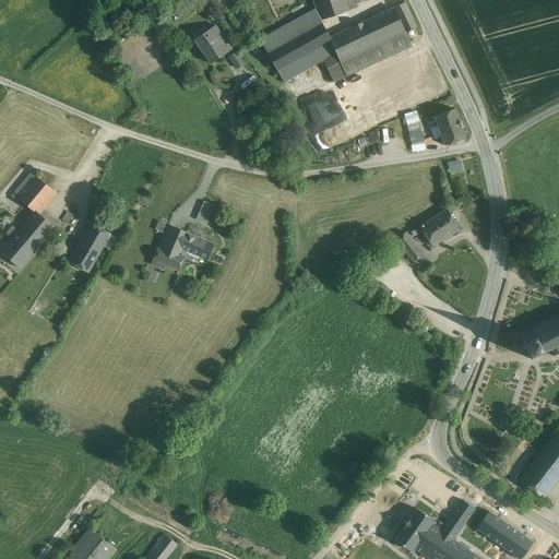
[(311,0),(316,10),(319,21),(320,21),(349,11),(357,8),(354,0),(351,0),(346,1),(345,0),(311,0)]
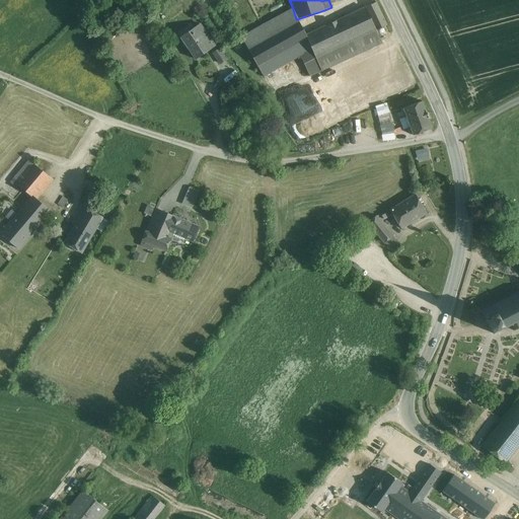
[(376,2),(365,7),(376,30),(386,25),(376,2)]
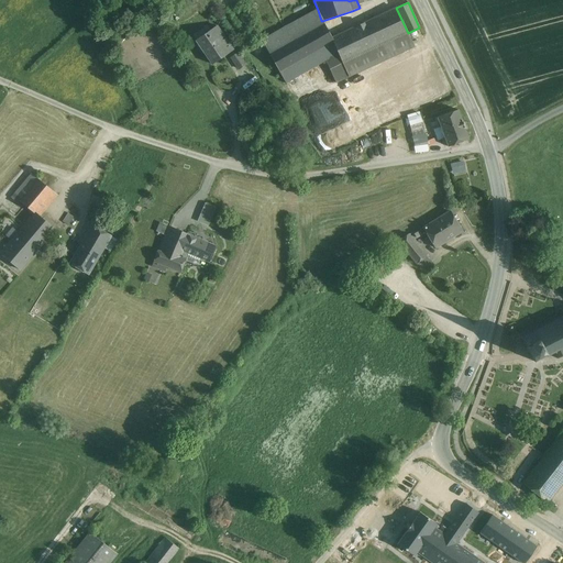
[(396,8),(332,39),(334,42),(333,43),(339,54),(343,63),(408,33),(396,8)]
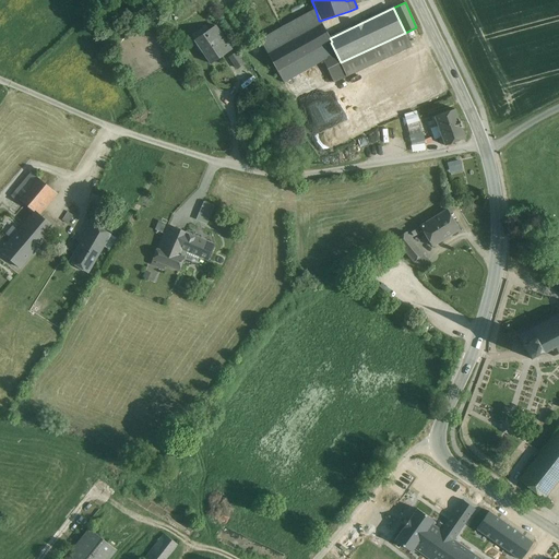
[(316,10),(260,40),(284,83),(323,61),(336,54),(331,43),(332,42),(330,38),(320,21),(319,21),(316,10)]
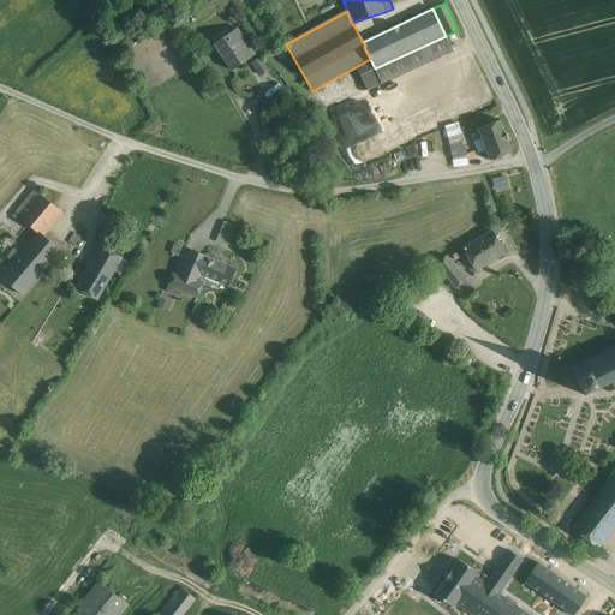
[(255,54),(237,29),(214,45),(214,46),(218,43),(227,57),(224,59),(232,70),(231,70),(231,71),(255,54)]
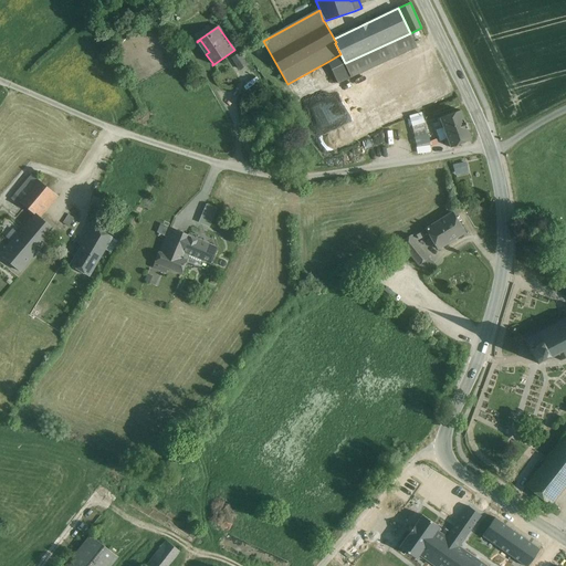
[(410,33),(345,63),(352,77),(417,48),(410,33)]
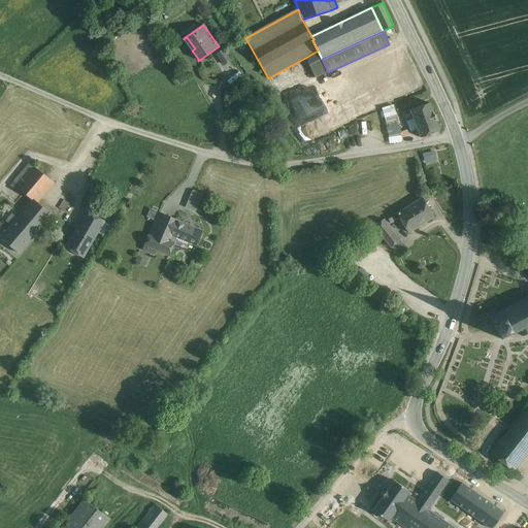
[(230,61),(223,51),(217,55),(224,65),(230,61)]
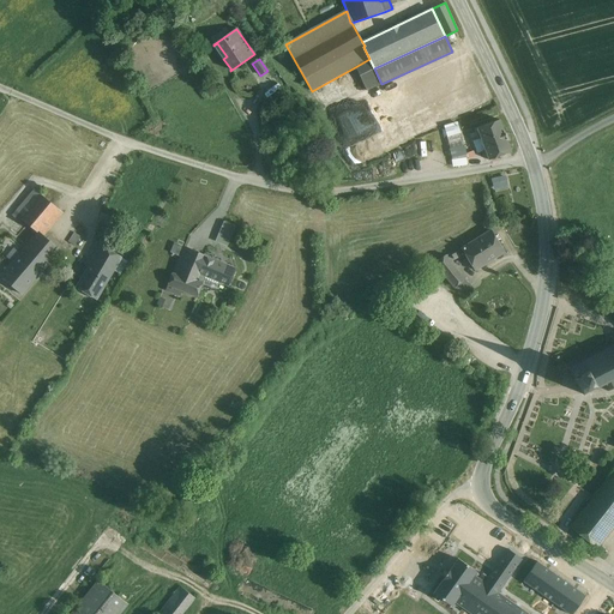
[(369,59),(355,67),(367,91),(381,84),(374,68),(369,59)]
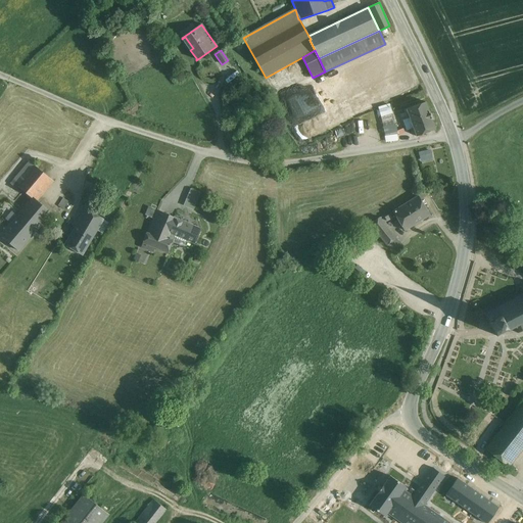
[(314,112),(384,85),(376,64),(289,98),(291,104),(293,103),(296,111),(303,109),(304,111),(312,108),(314,112)]
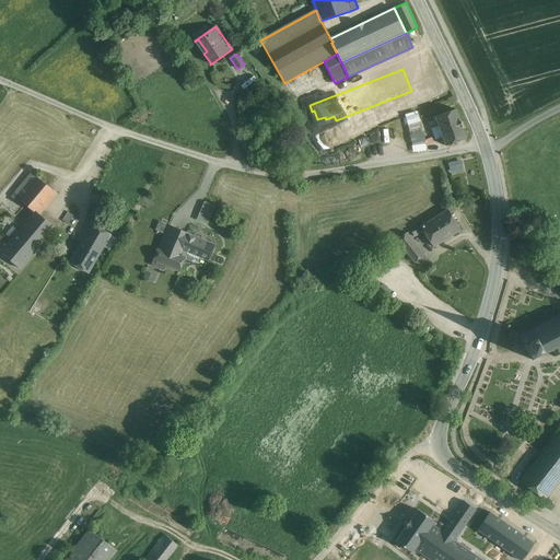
[(454,108),(433,116),(435,121),(441,136),(444,144),(465,137),(454,108)]
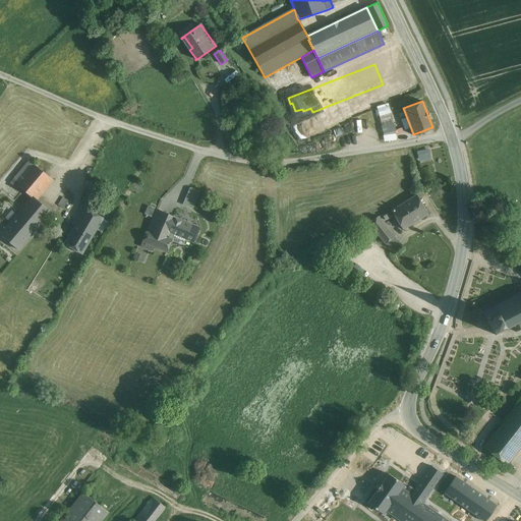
[(394,124),(389,105),(377,108),(384,133),(394,132),(397,132),(394,124)]
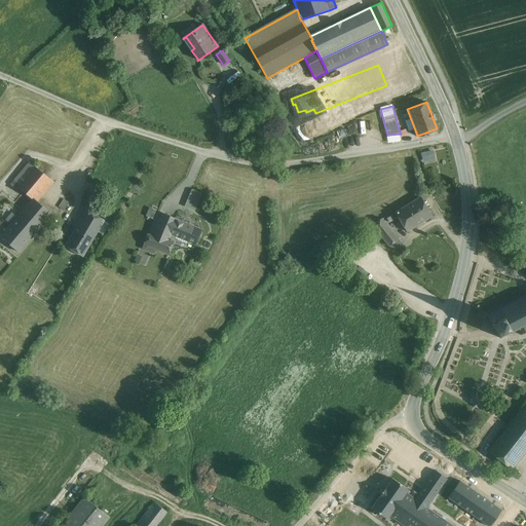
[(409,114),(403,116),(408,130),(414,127),(409,114)]
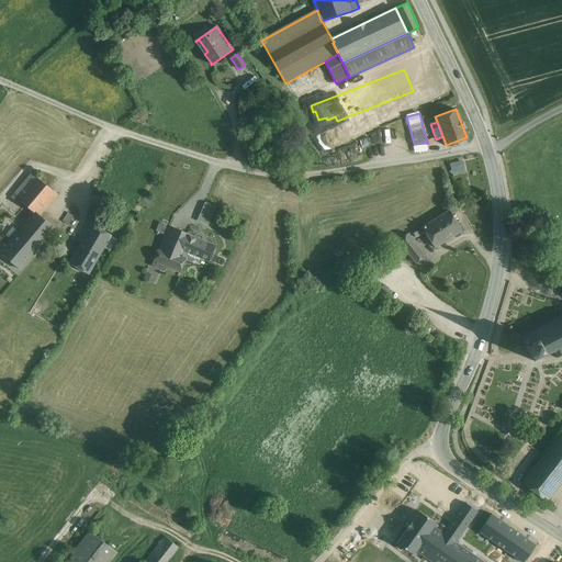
[(428,143),(435,141),(431,132),(425,134),(428,143)]
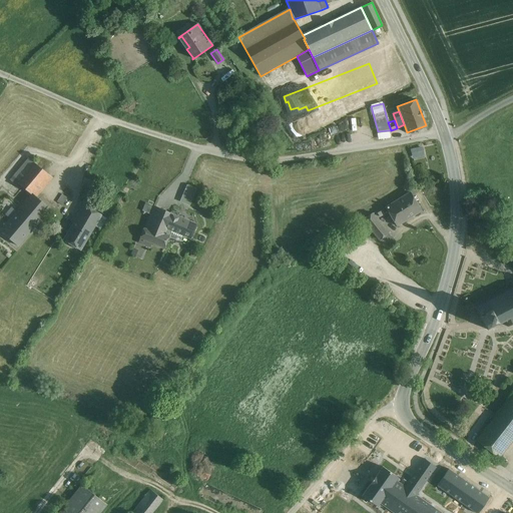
[(423,147),(411,150),(413,159),(425,156),(423,147)]
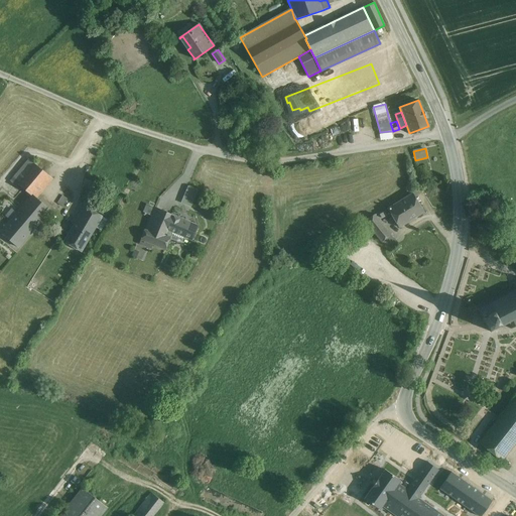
[(29,159),(10,181),(17,186),(19,184),(35,165),(29,159)]
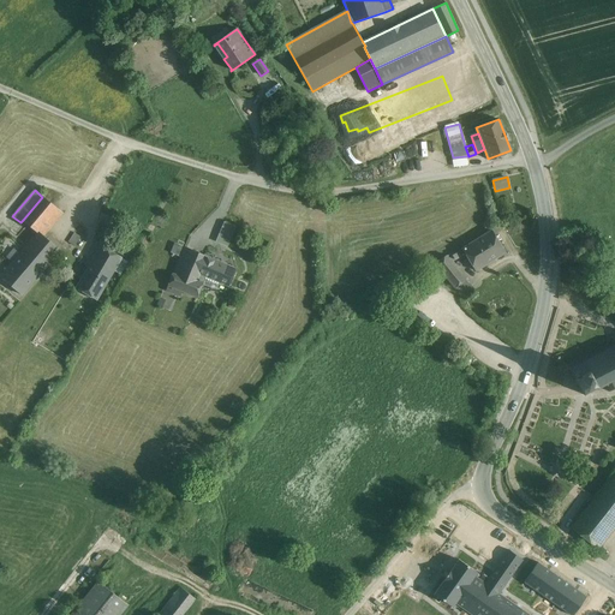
[(63,214),(42,197),(23,220),(37,233),(39,232),(43,237),(63,214)]
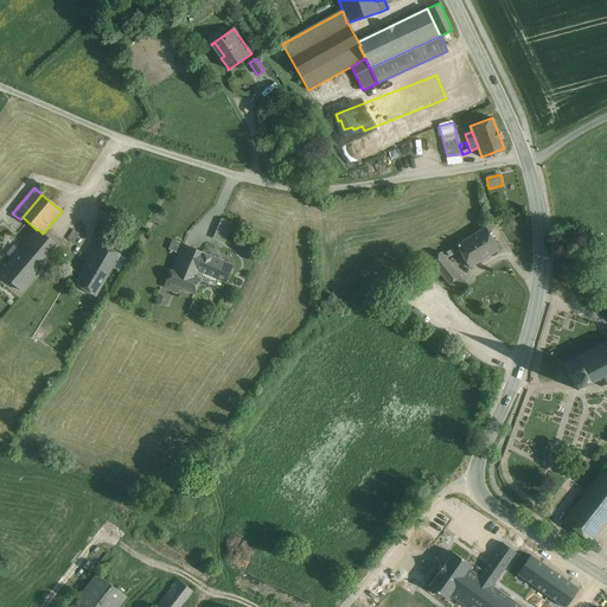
[(234,224),(222,219),(215,240),(225,244),(234,224)]
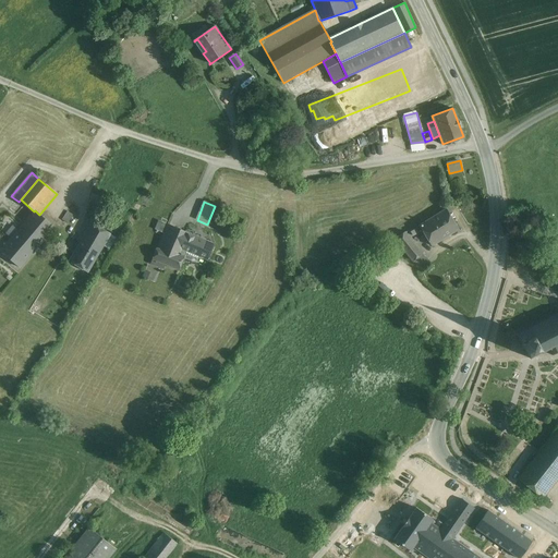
[(446,209),(420,226),(432,246),(459,230),(446,209)]
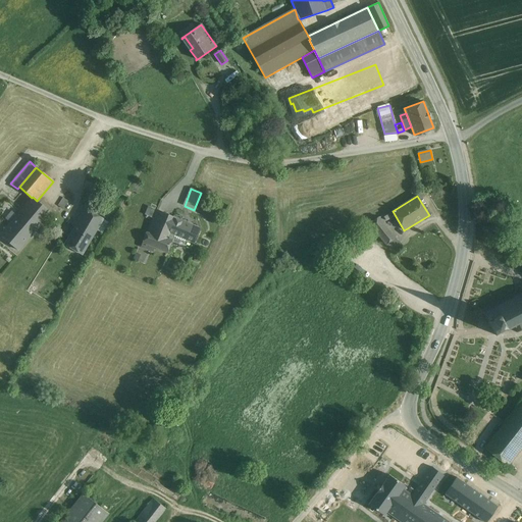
[(37,201),(33,197),(32,198),(16,215),(16,216),(36,231),(51,213),(37,201)]
